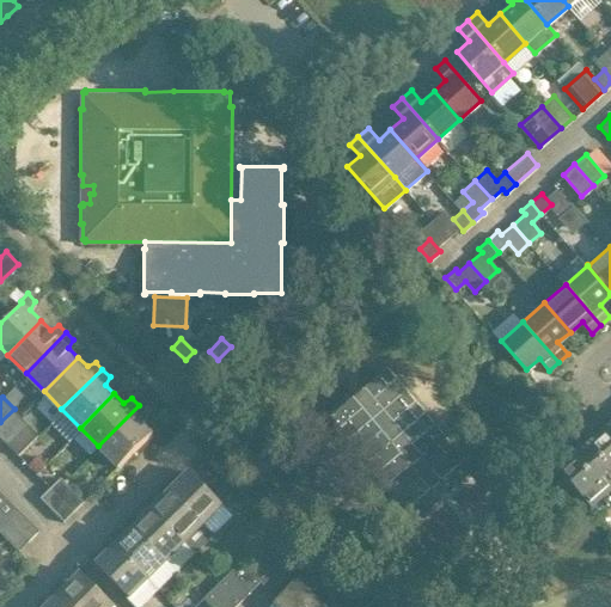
[(139,405),(98,446),(117,465),(152,431),(142,421),(147,414),(139,405)]
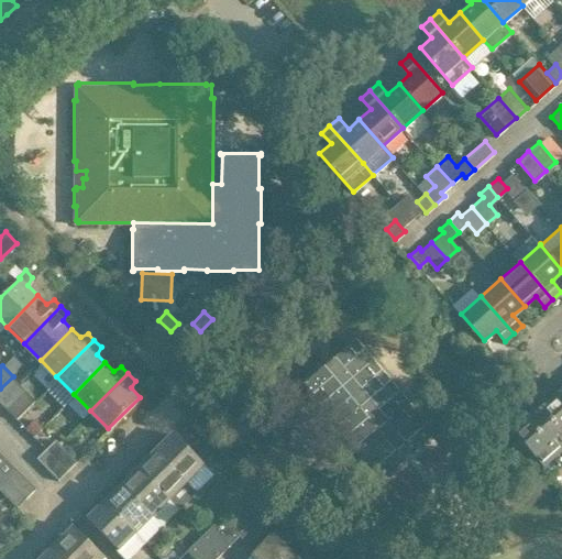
[(23,387),(13,376),(0,388),(0,401),(4,405),(23,387)]
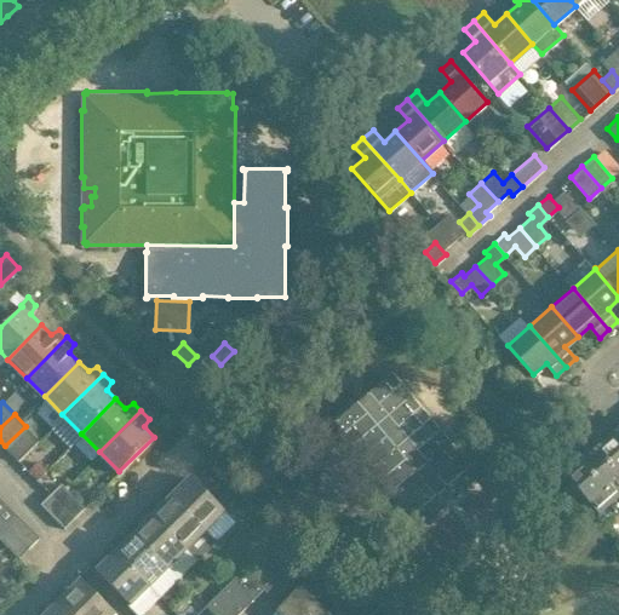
[(618,424),(609,432),(608,434),(618,446),(618,424)]
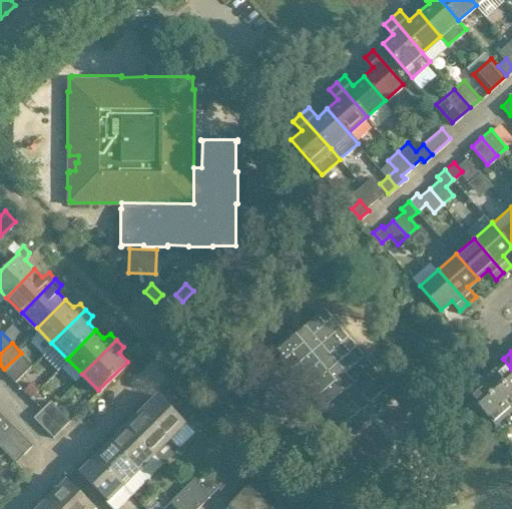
[(21,353),(4,369),(15,380),(32,363),(21,353)]
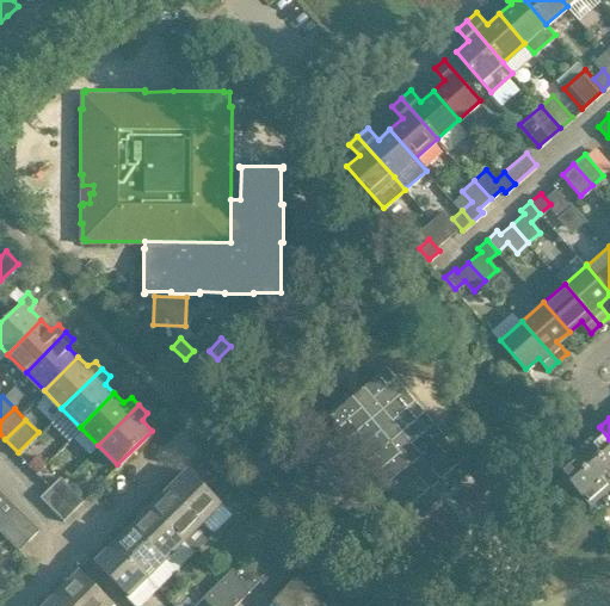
[(609,439),(599,427),(579,446),(609,481),(609,439)]
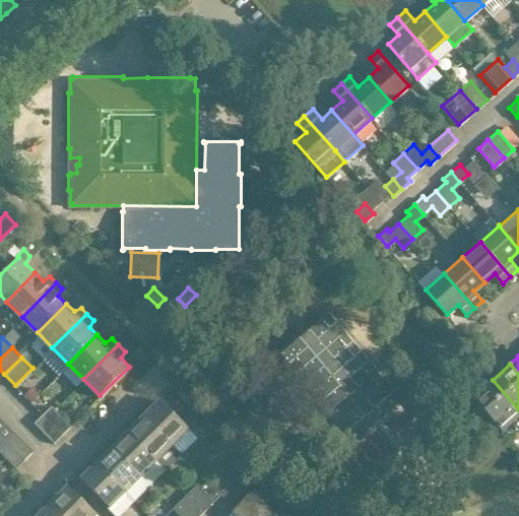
[(518,409),(493,380),(473,396),(502,430),(518,414),(518,409)]
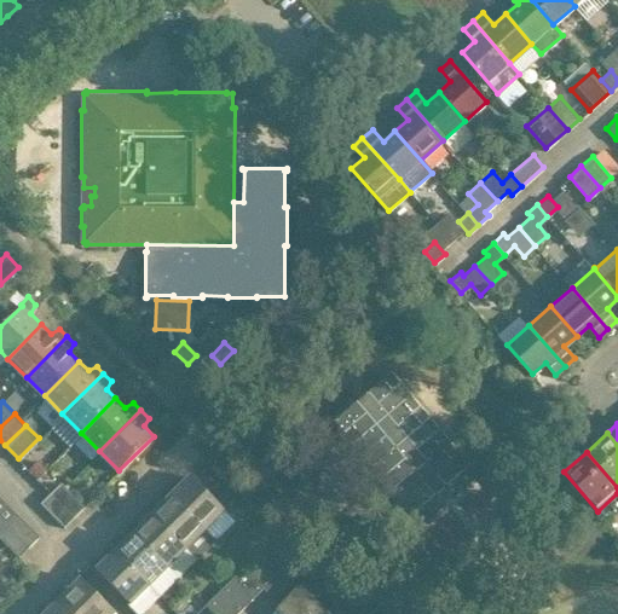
[(38,457),(28,467),(36,475),(46,465),(38,457)]
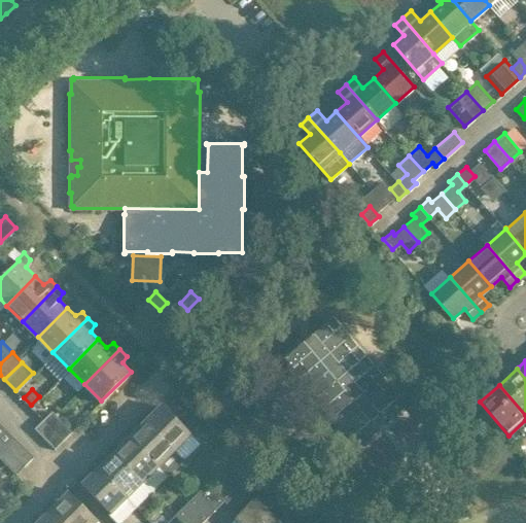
[(145,420),(174,450),(191,433),(162,404),(151,414),(144,410),(138,416),(143,422),(145,420)]
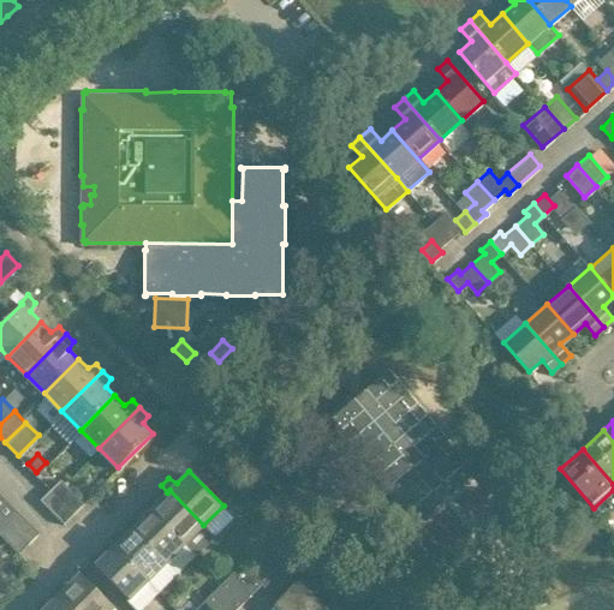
[(60,478),(51,488),(73,512),(84,501),(60,478)]
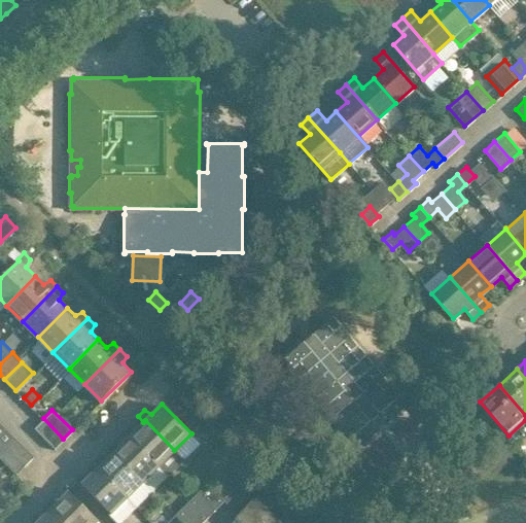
[(55,447),(63,439),(43,418),(34,426),(55,447)]
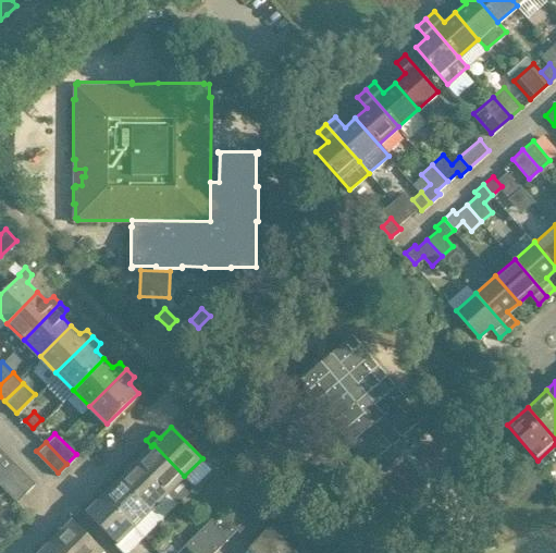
[(130,457),(135,463),(136,462),(168,492),(184,476),(153,444),(151,446),(144,454),(136,450),(130,457)]
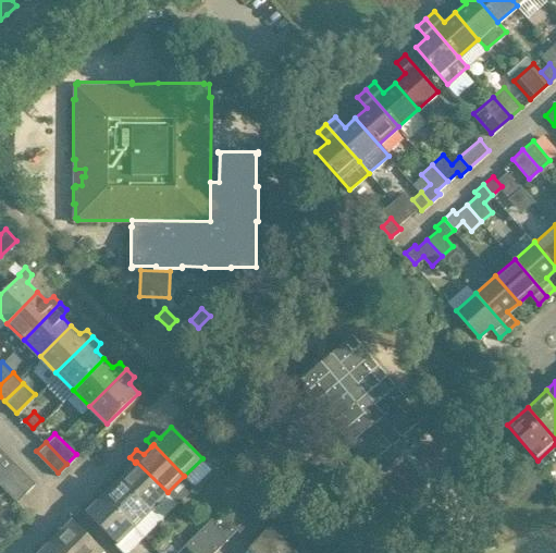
[(4,469),(26,491),(36,481),(14,459),(4,469)]
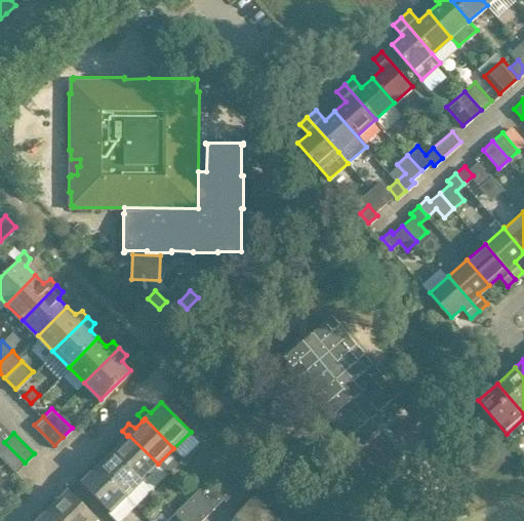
[(106,446),(112,451),(113,450),(143,479),(158,464),(128,435),(127,436),(120,443),(113,439),(106,446)]
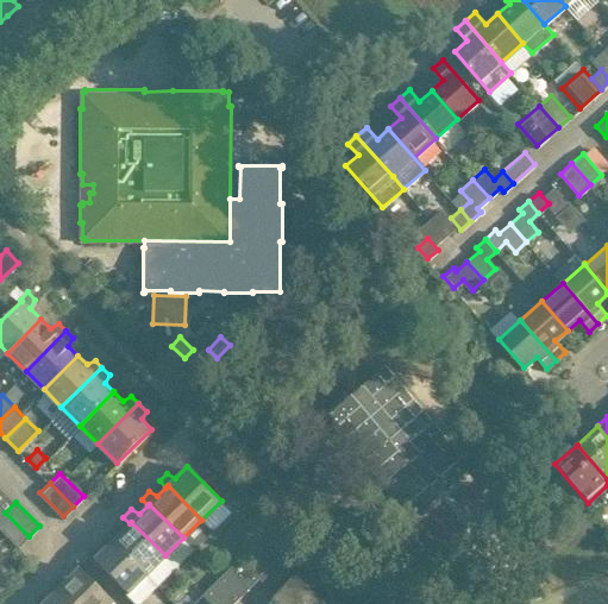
[(0,527),(18,546),(29,536),(5,513),(0,516),(0,527)]
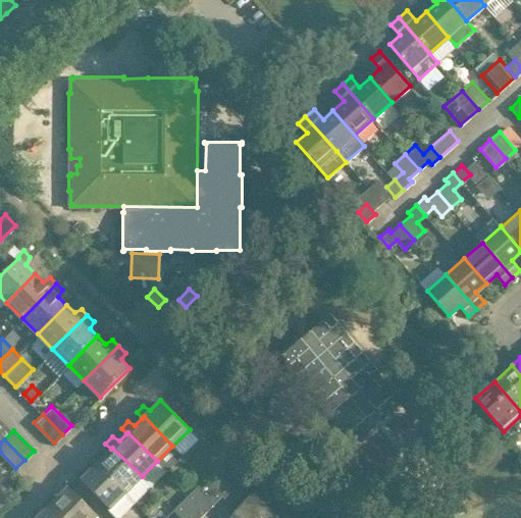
[(90,459),(95,465),(97,463),(126,491),(142,476),(112,448),(111,449),(103,457),(97,452),(90,459)]
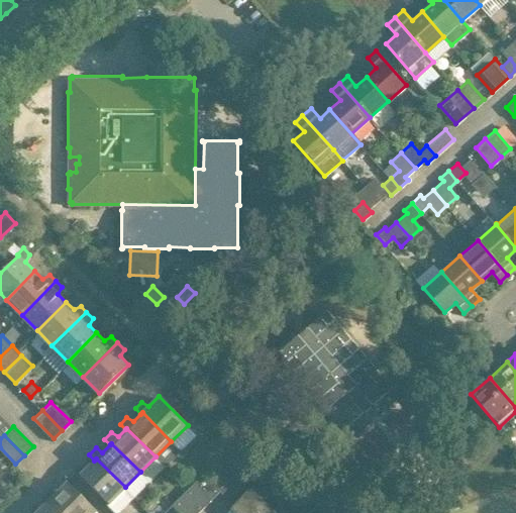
[(218,488),(219,490),(226,497),(258,467),(248,457),(218,488)]
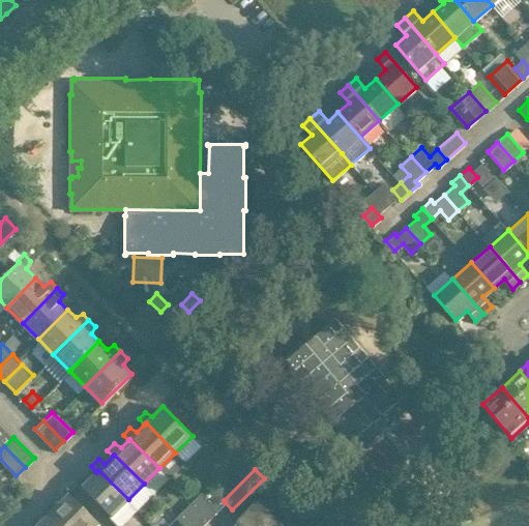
[(98,470),(96,472),(89,479),(82,475),(75,481),(82,489),(83,487),(112,516),(120,525),(137,508),(128,499),(98,470)]
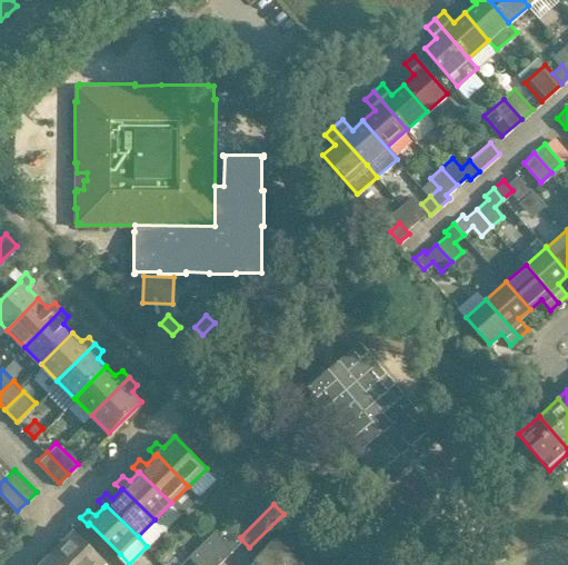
[(206,537),(225,556),(241,539),(240,537),(222,521),(206,537)]
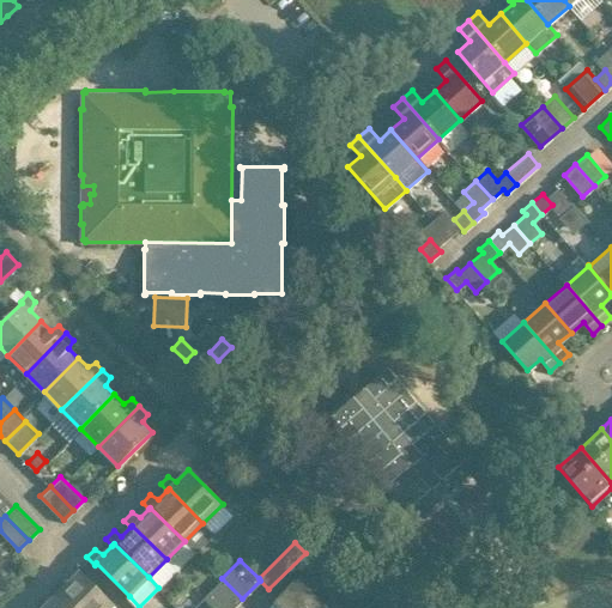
[(61,590),(78,607),(110,607),(114,605),(80,571),(68,583),(60,578),(52,585),(59,591),(61,590)]
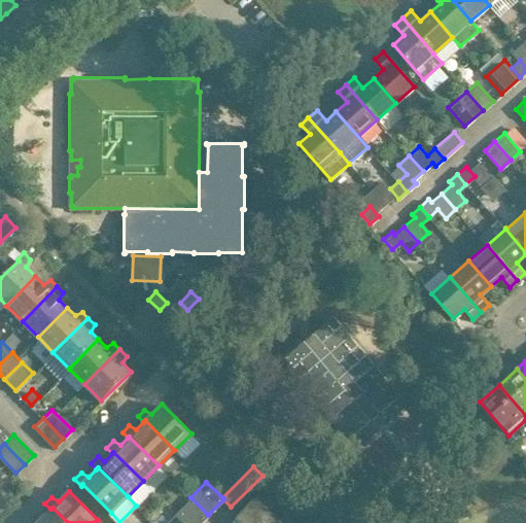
[(265,522),(274,515),(268,509),(273,503),(261,491),(235,518),(240,522),(265,522)]
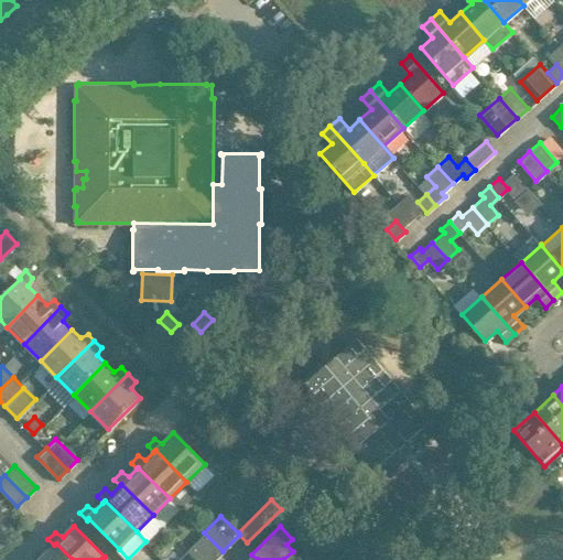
[(214,559),(223,551),(204,532),(187,549),(197,559),(214,559)]
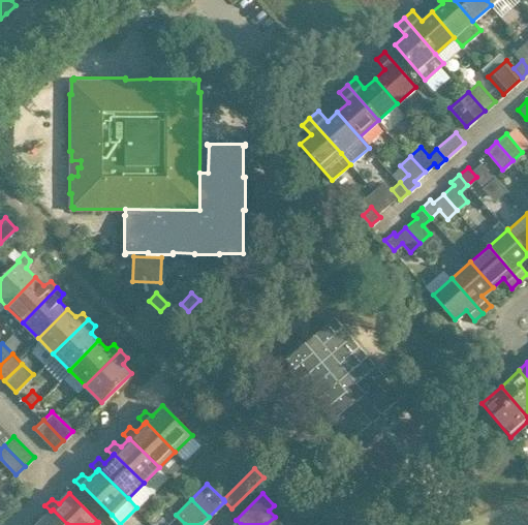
[(29,521),(32,524),(67,524),(53,510),(51,511),(42,519),(35,515),(29,521)]
